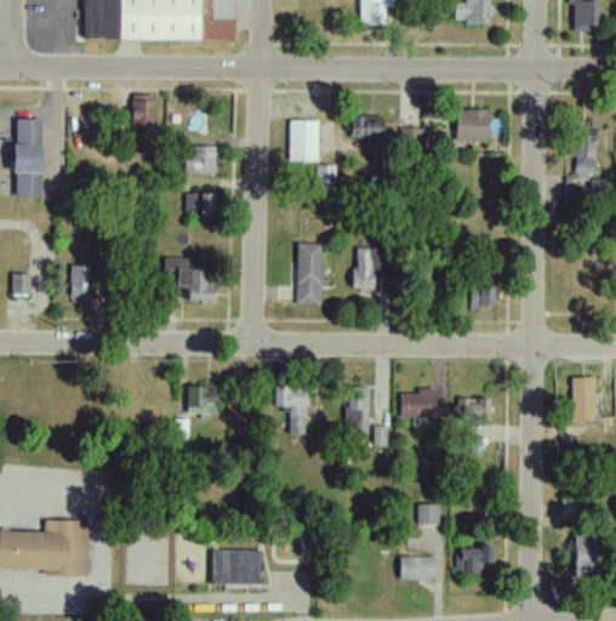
[(84,0),(84,39),(234,39),(234,0),(84,0)]
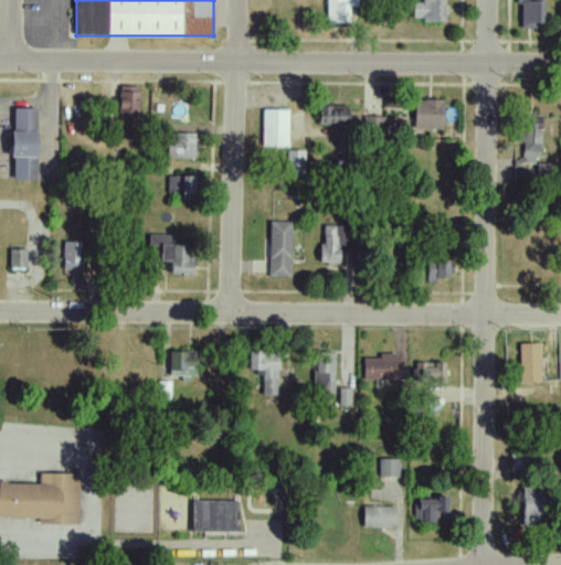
[(328,0),(329,22),(351,22),(351,4),(360,4),(359,0),(328,0)]
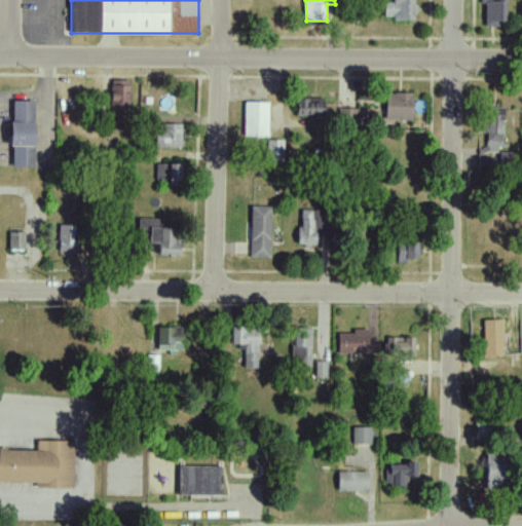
[(386,2),(386,20),(415,20),(414,0),(394,0),(395,2),(386,2)]
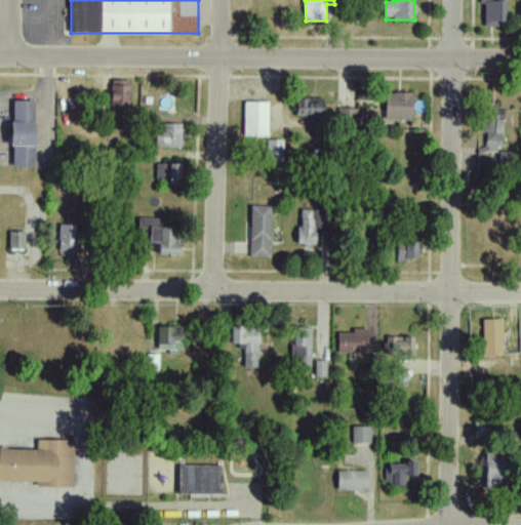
[(507,1),(486,1),(487,27),(499,27),(499,22),(507,22),(507,1)]
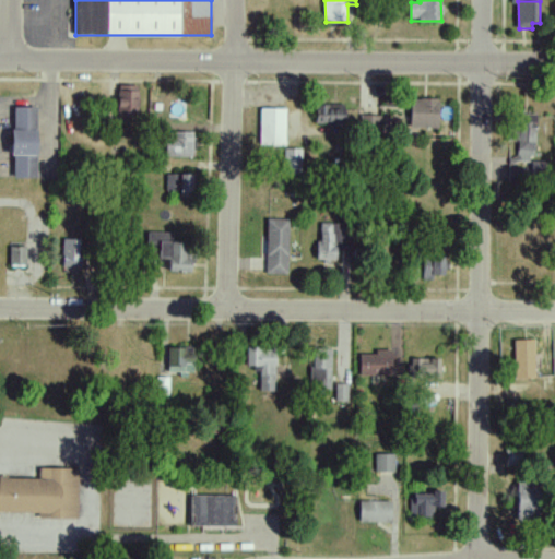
[(140,84),(118,85),(119,115),(140,115),(140,84)]
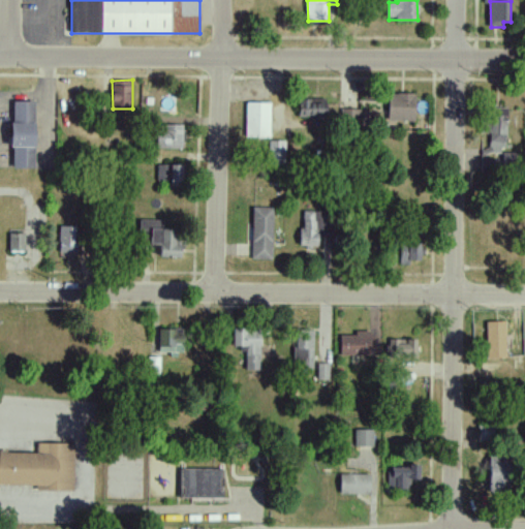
[(390,120),(417,121),(418,93),(390,93),(390,120)]
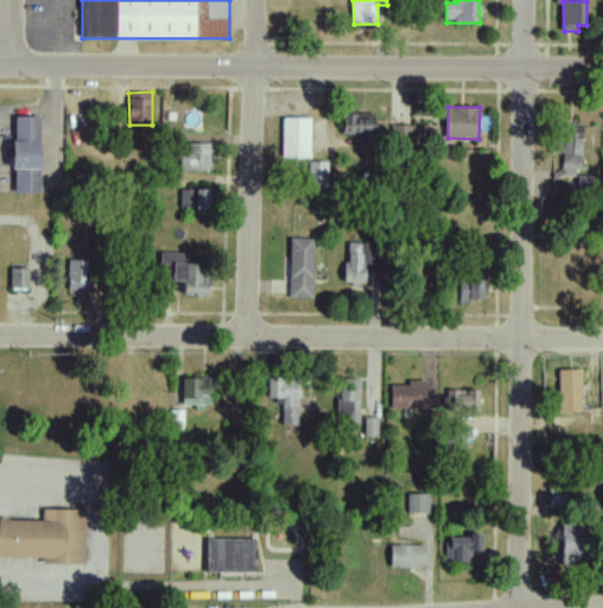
[(375,113),(344,114),(344,137),(376,135),(375,113)]
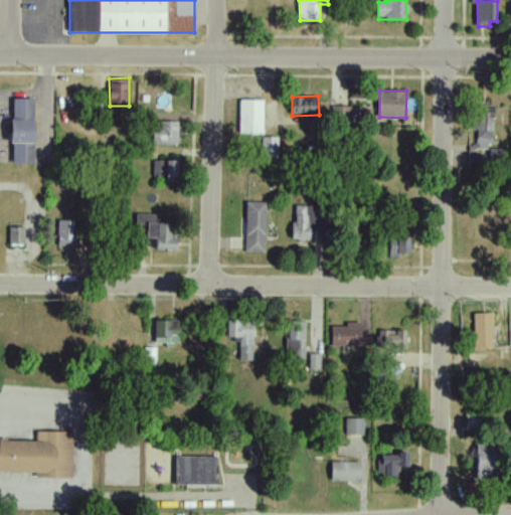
[(14,164),(34,164),(35,99),(12,99),(12,143),(14,143),(14,164)]
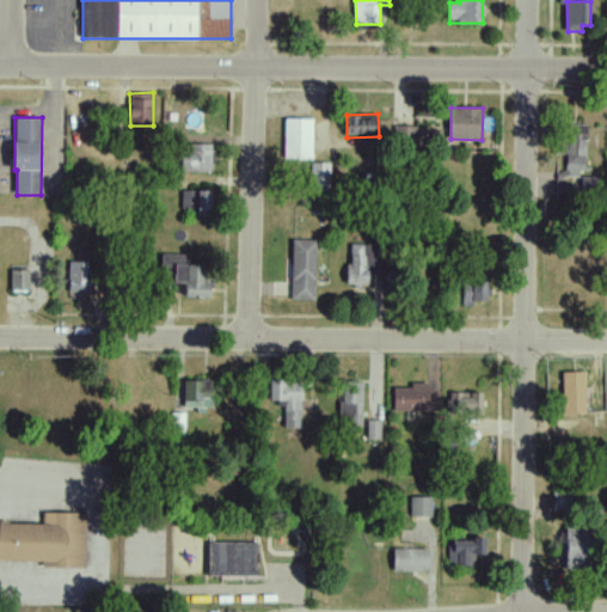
[(316,118),(287,118),(286,159),(314,159),(316,118)]
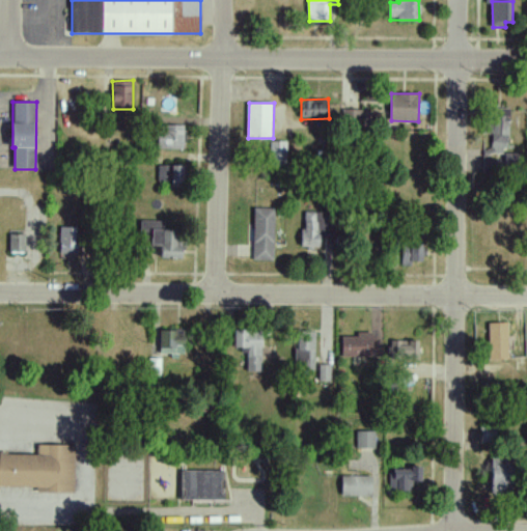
[(345,124),(368,126),(368,110),(345,109),(345,124)]
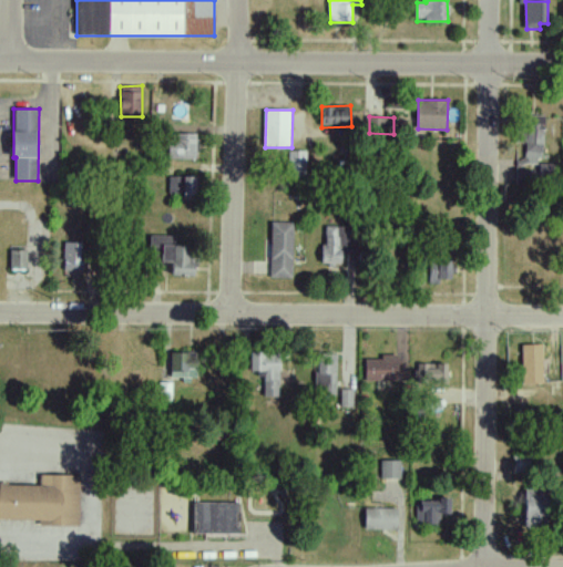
[(545,119),(523,117),(522,142),(525,143),(525,164),(544,164),(545,119)]
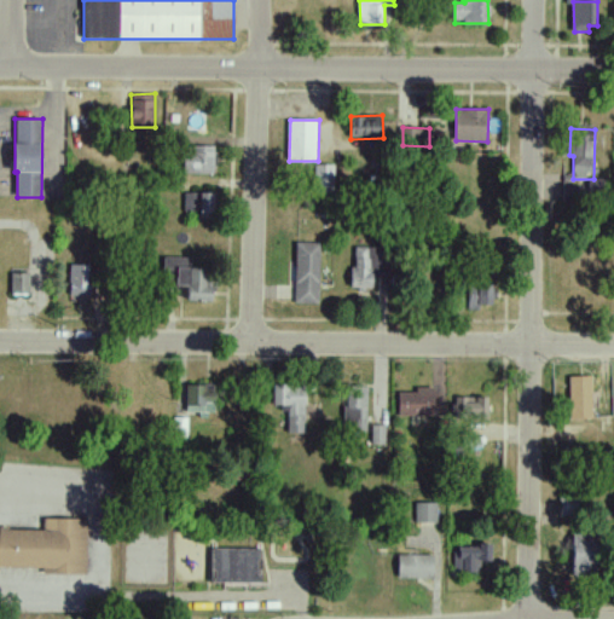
[(216,173),(216,146),(184,148),(185,174),(216,173)]
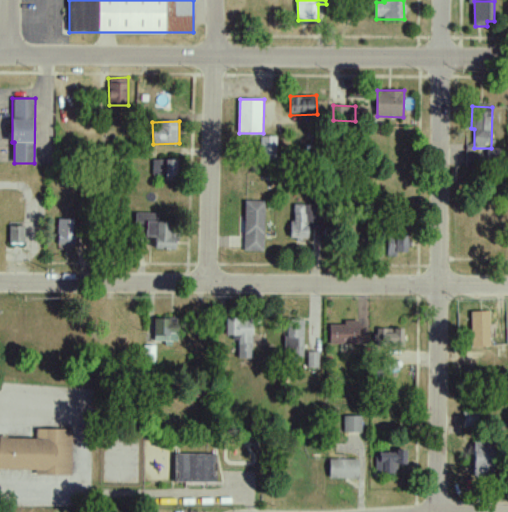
[(263,159),(278,159),(279,136),(263,136),(263,159)]
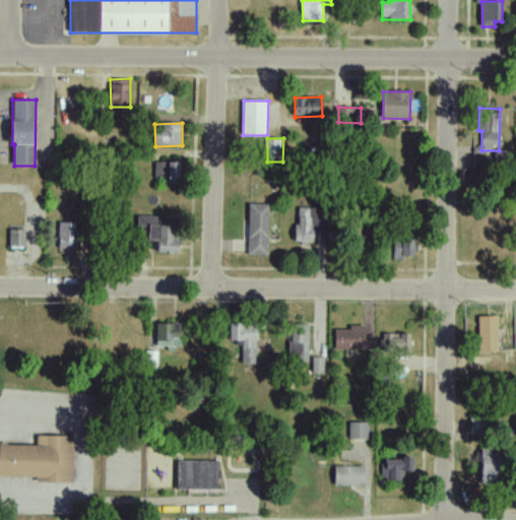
[(156,179),(181,179),(182,163),(156,161),(156,179)]
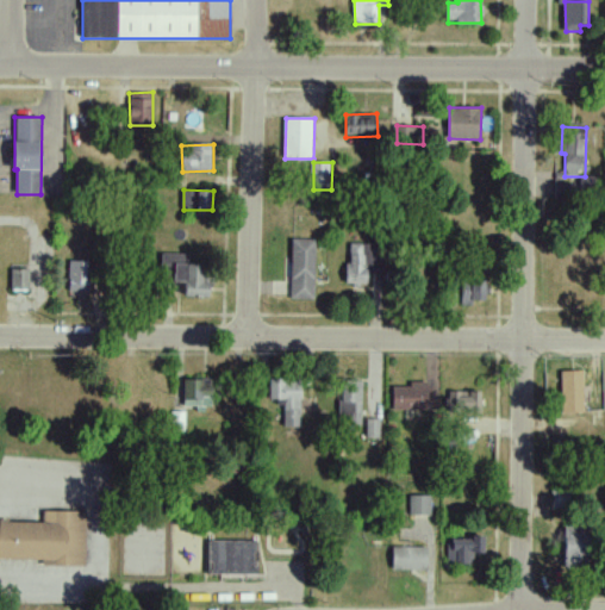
[(292,299),(316,299),(317,240),(293,238),(292,299)]
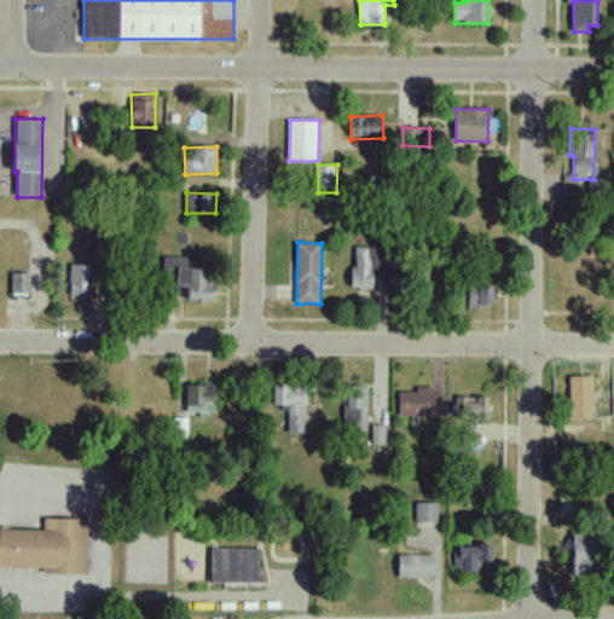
[(354,288),(374,288),(375,270),(378,270),(378,247),(354,247),(354,288)]
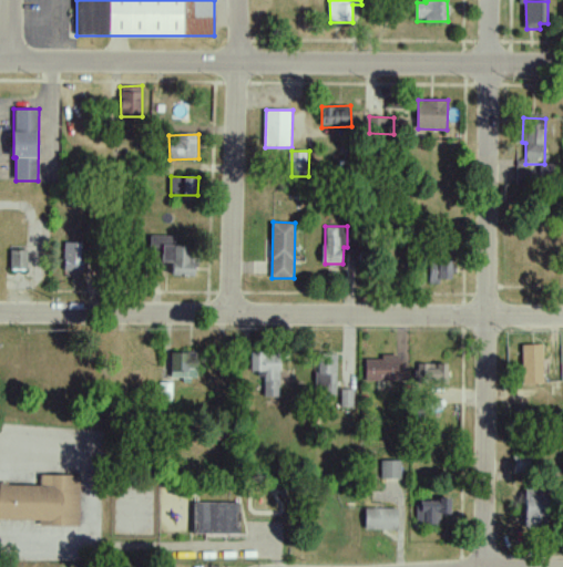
[(151,265),(162,265),(162,261),(172,261),(172,276),(192,276),(193,246),(175,246),(175,235),(152,235),(151,265)]
